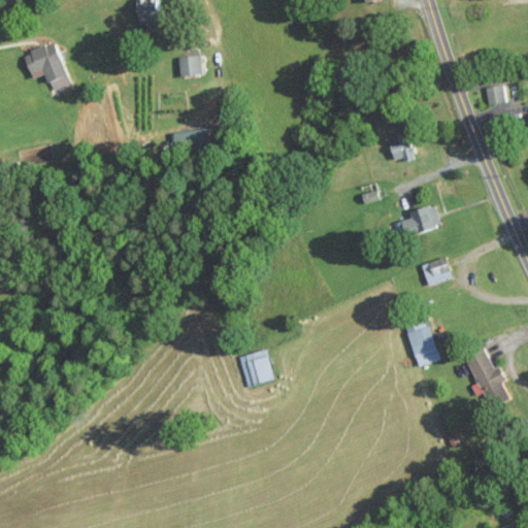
[(160,0),(140,0),(141,23),(161,22),(160,0)]
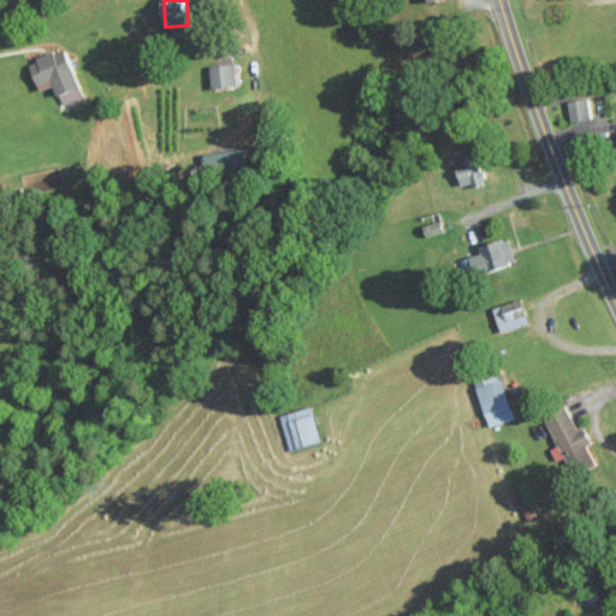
[(61,104),(84,95),(65,47),(29,61),(40,90),(54,84),(61,104)]
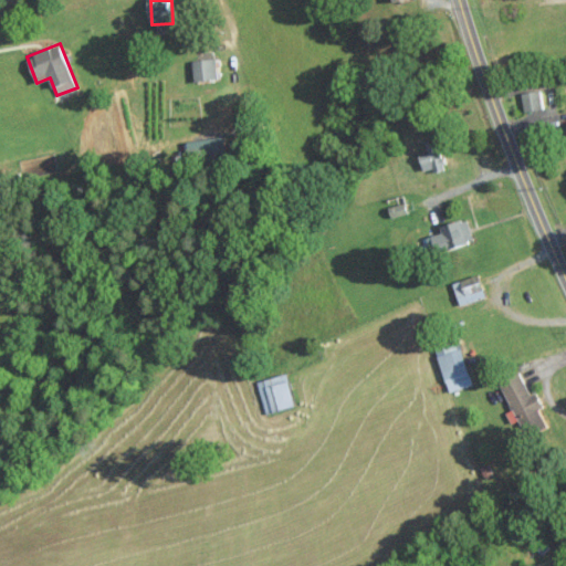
[(197,81),(220,77),(217,56),(194,60),(197,81)]
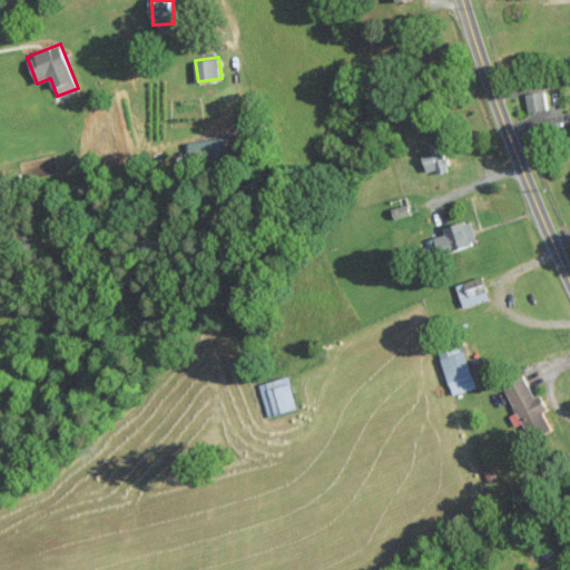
[(524,92),(527,110),(546,108),(544,90),(524,92)]
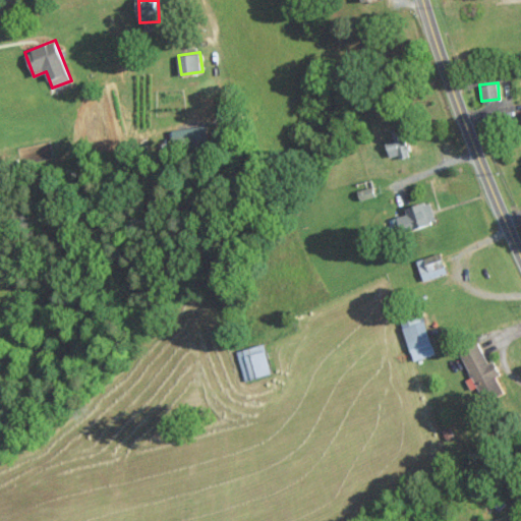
[(390,156),(398,154),(400,158),(410,155),(401,127),(392,130),(394,138),(386,141),(390,156)]
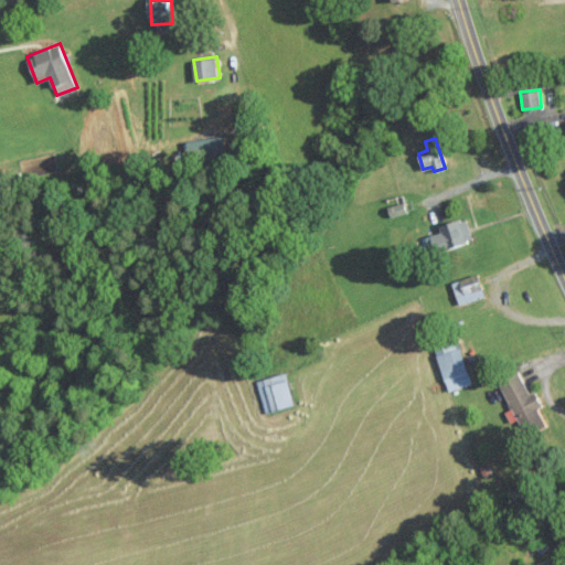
[(435,252),(472,241),(466,216),(438,225),(439,231),(429,234),(435,252)]
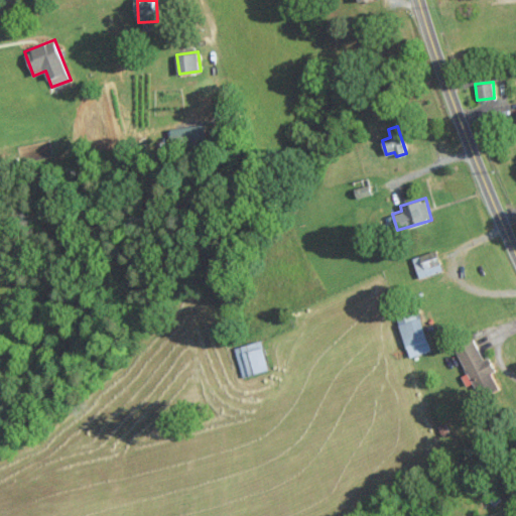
[(412,256),(418,277),(442,270),(437,250),(412,256)]
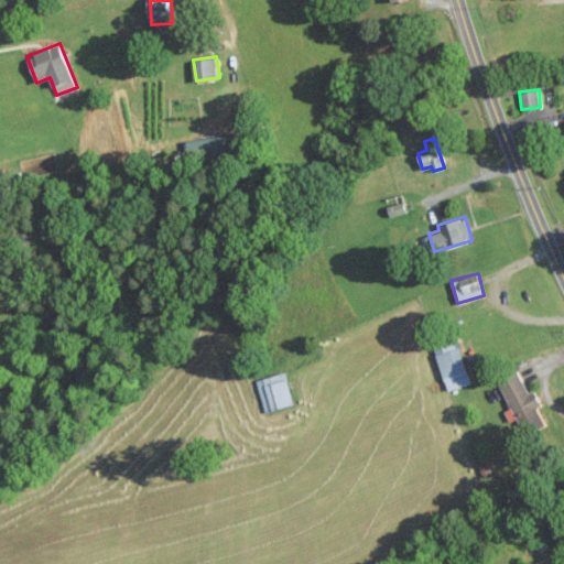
[(447,390),(472,382),(458,338),(433,346),(447,390)]
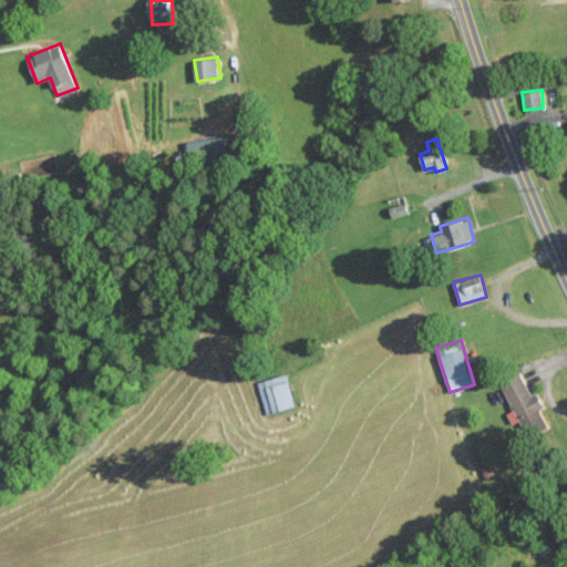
[(501,382),(528,437),(549,426),(540,410),(546,406),(538,392),(533,394),(521,372),(501,382)]
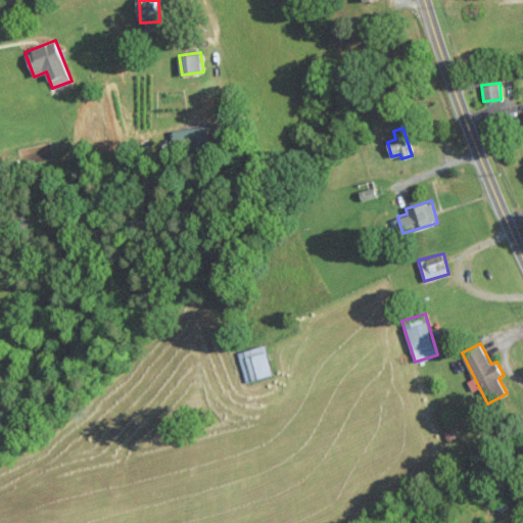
[(238,350),(244,380),(273,375),(267,344),(238,350)]
